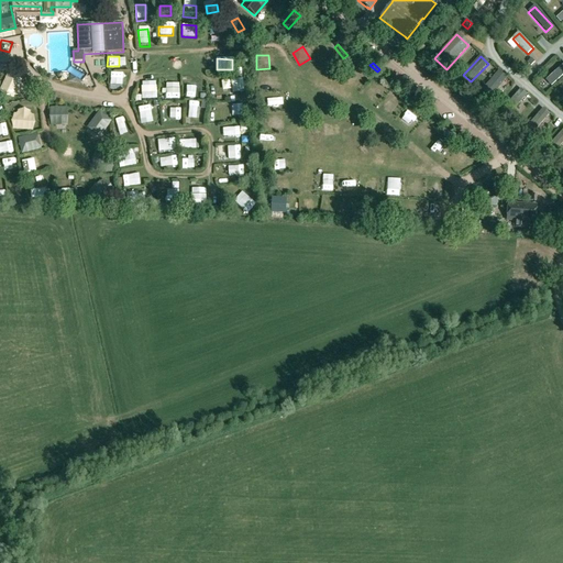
[(562,64),(545,80),(551,87),(562,76),(562,64)]
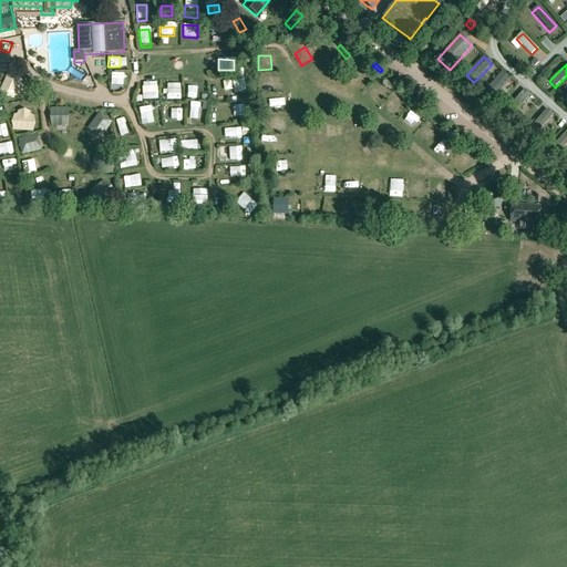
[(358,68),(351,79),(359,84),(366,73),(358,68)]
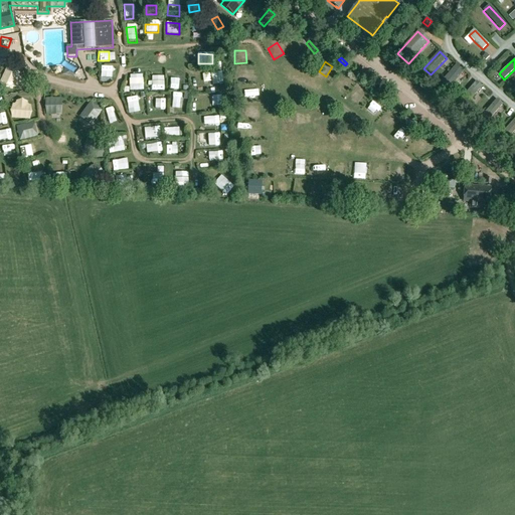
[(440,82),(448,90),(463,71),(455,65),(440,82)]
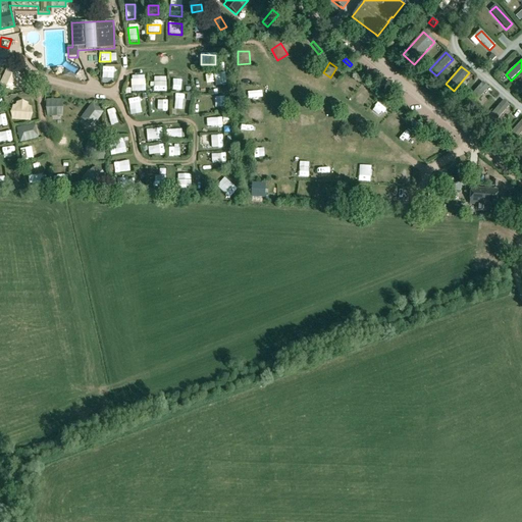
[(5,69),(0,69),(0,74),(1,83),(3,90),(24,86),(24,77),(24,76),(24,75),(24,74),(23,73),(23,72),(22,72),(22,71),(21,71),(21,70),(20,70),(19,69),(18,69),(17,69),(16,69),(5,69)]
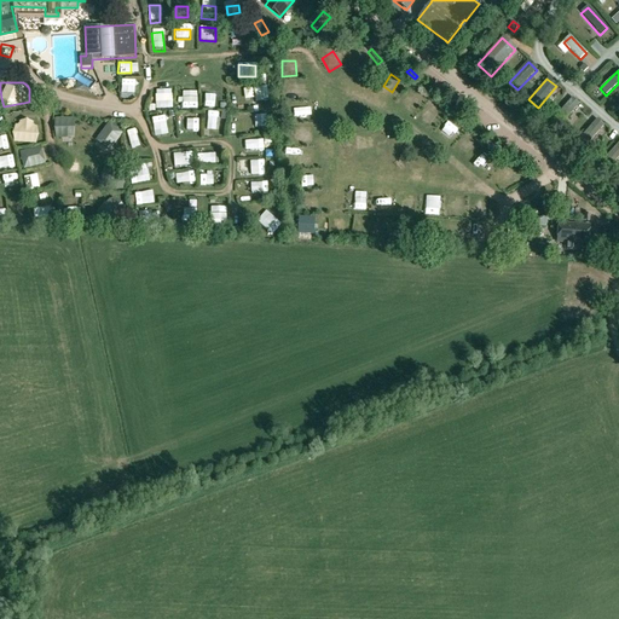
[(266,88),(249,91),(250,103),(267,102),(266,88)]
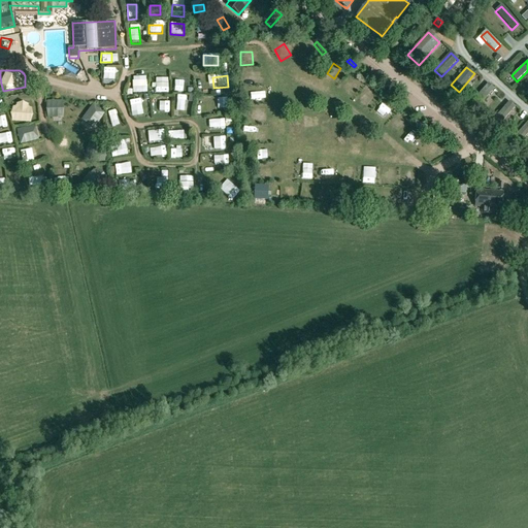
[(358,89),(362,83),(352,76),(348,83),(358,89)]
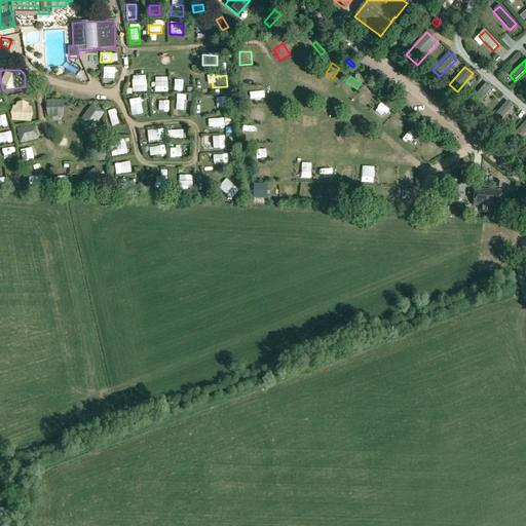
[(145,78),(133,78),(133,94),(145,92),(145,78)]
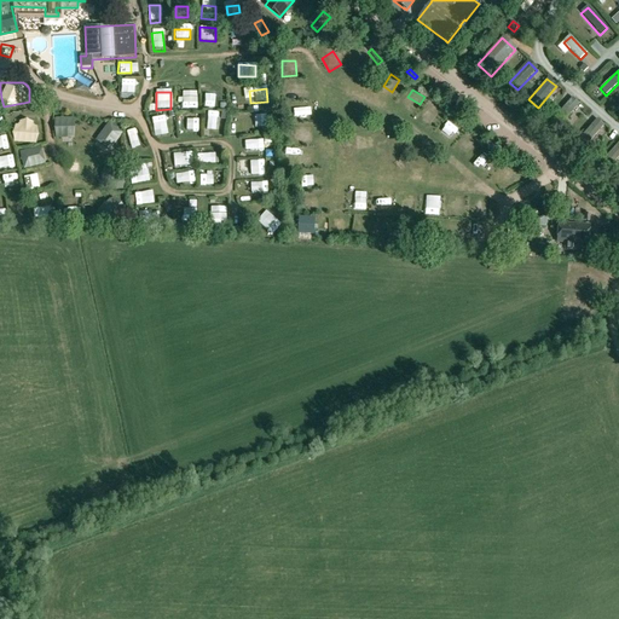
[(198,94),(184,96),(184,104),(186,104),(187,109),(200,108),(198,94)]
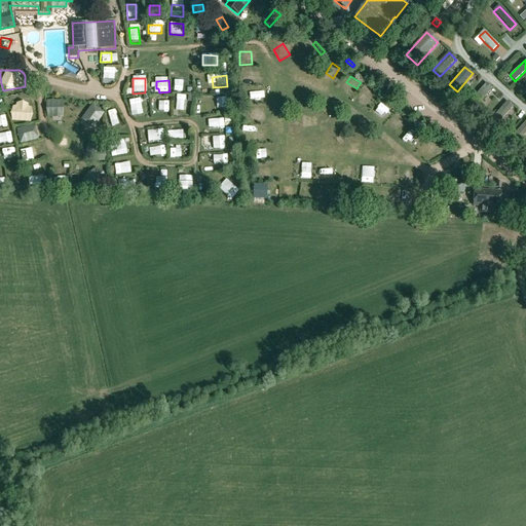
[(187,83),(178,82),(177,92),(186,94),(187,83)]
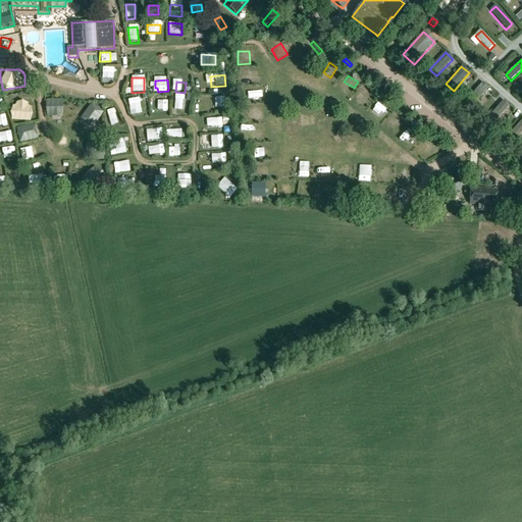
[(482,83),(468,99),(474,104),(488,88),(482,83)]
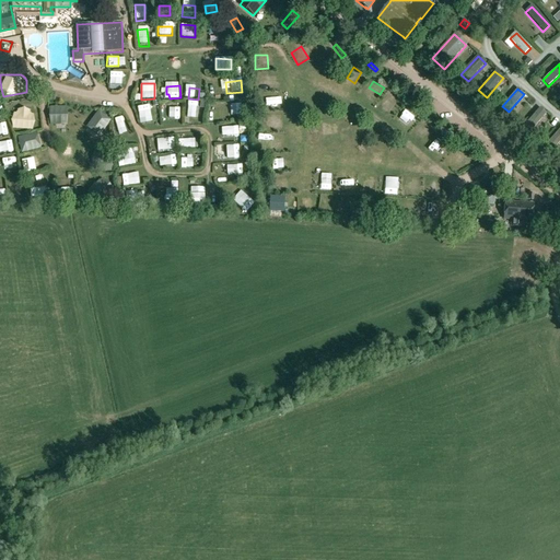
[(406,93),(404,96),(410,103),(413,100),(406,93)]
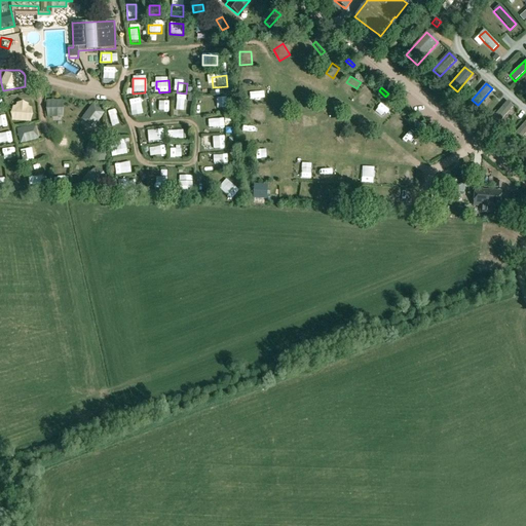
[(246,101),(255,100),(253,89),(243,90),(246,101)]
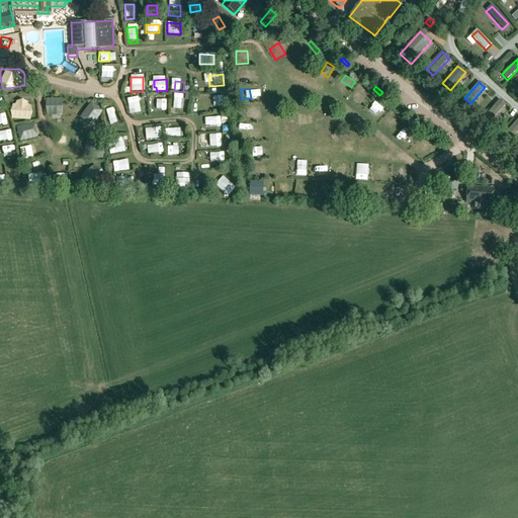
[(359,88),(350,100),(359,107),(368,94),(359,88)]
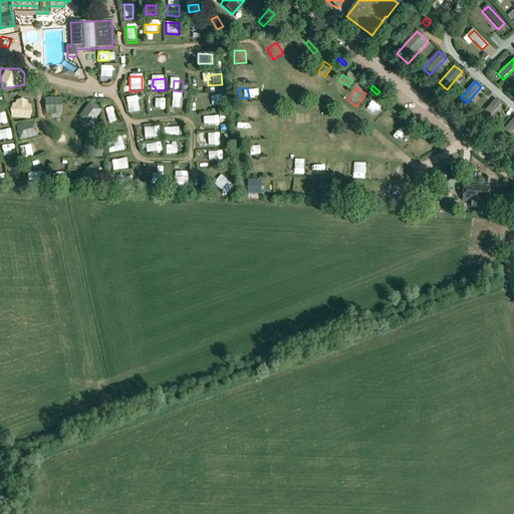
[(8,102),(17,102),(17,90),(8,90),(8,102)]
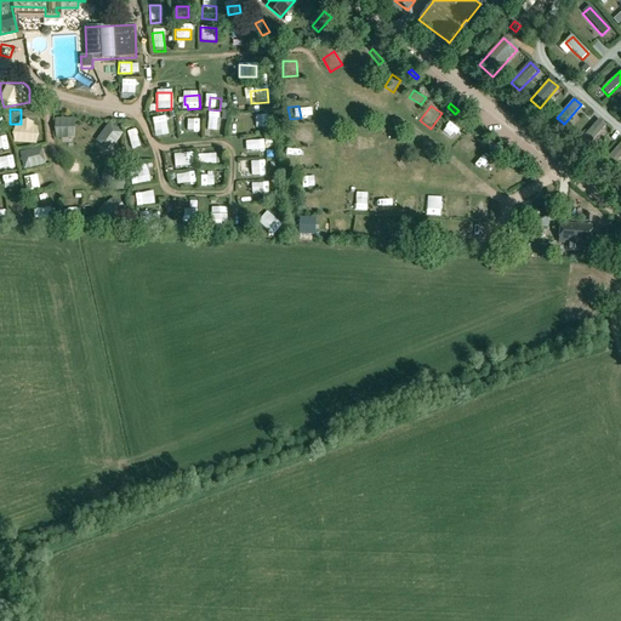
[(220,113),(208,113),(206,125),(220,125),(220,113)]
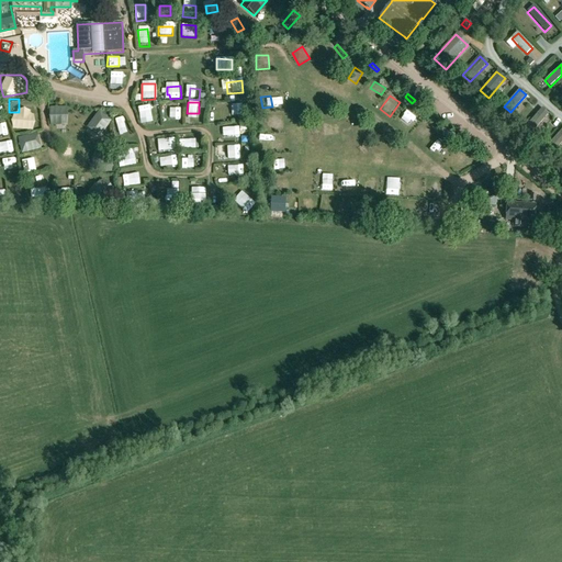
[(176,105),(165,105),(166,122),(173,121),(172,115),(176,115),(176,105)]
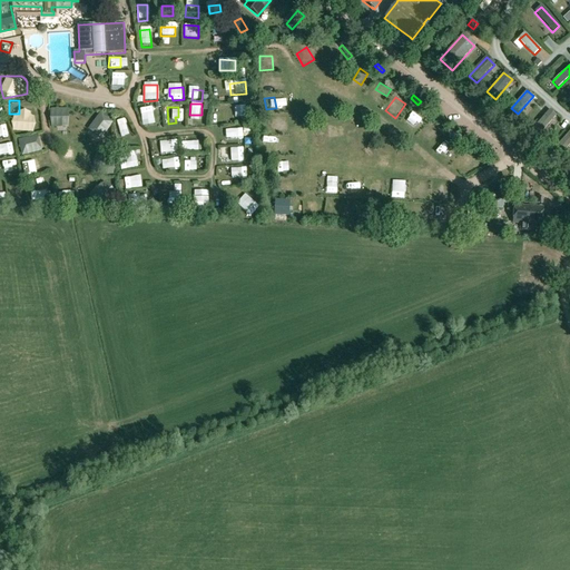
[(242,107),(225,107),(226,119),(242,119),(242,107)]
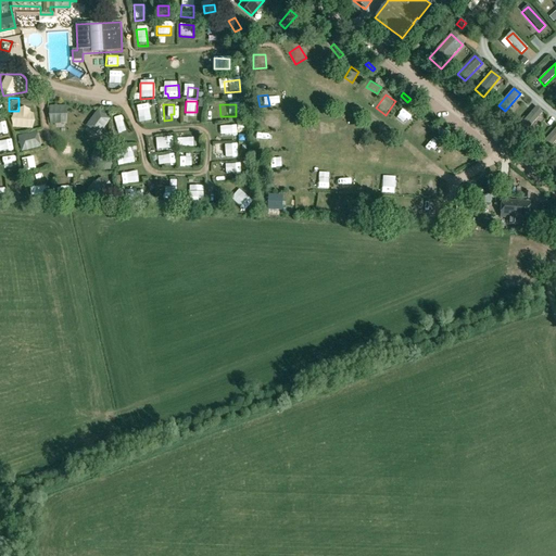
[(72,106),(67,127),(76,129),(77,106),(72,105),(72,106)]
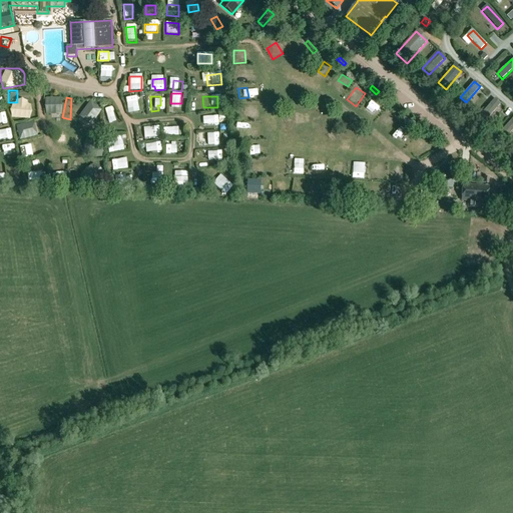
[(139,111),(137,97),(126,98),(128,113),(139,111)]
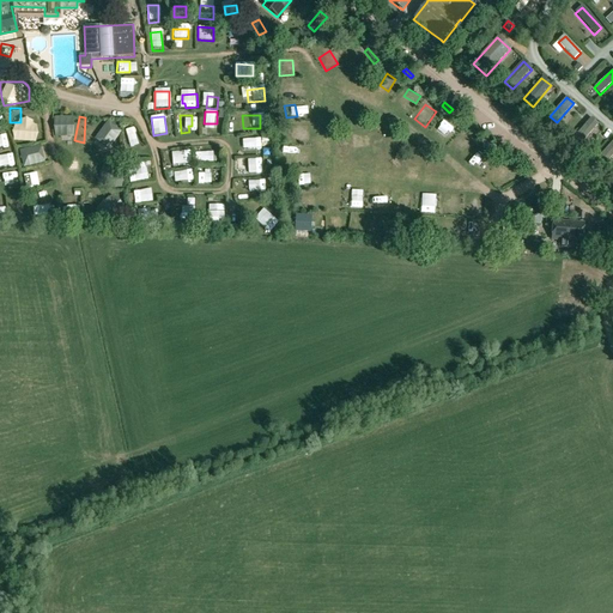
[(85,117),(84,143),(99,144),(102,120),(96,119),(91,119),(85,117)]
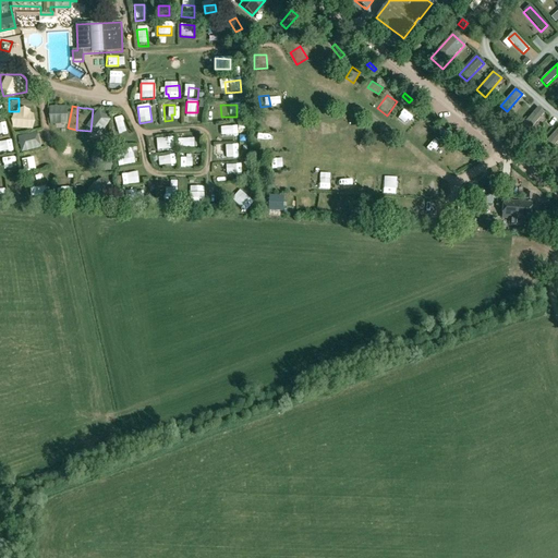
[(67,128),(67,108),(49,108),(50,128),(67,128)]
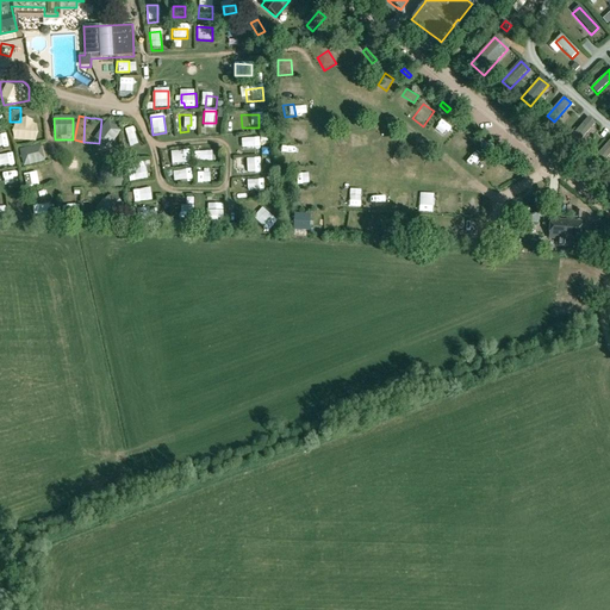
[(589,118),(572,137),(579,143),(596,124),(589,118)]
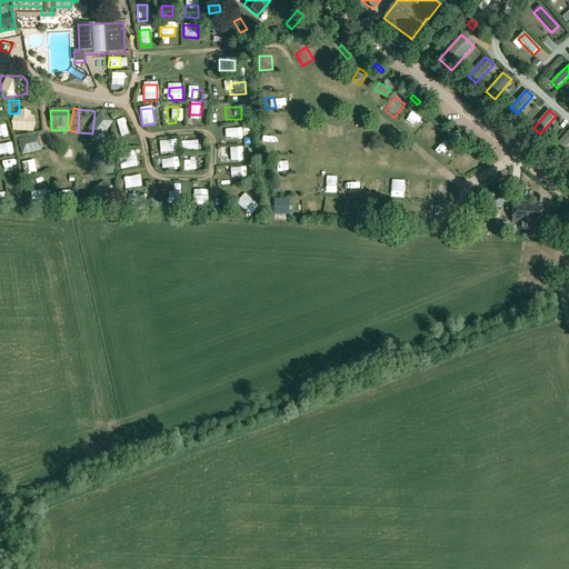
[(95,111),(92,133),(113,136),(113,111),(107,111),(100,111),(95,111)]
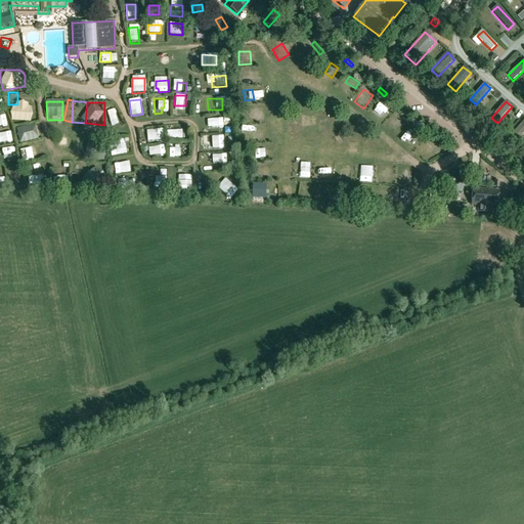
[(377,112),(385,117),(389,107),(382,103),(377,112)]
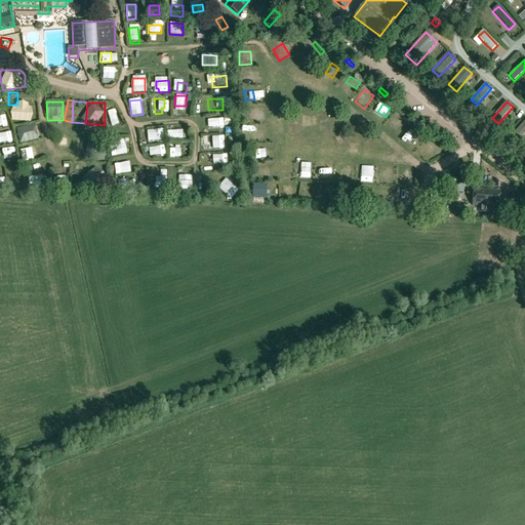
[(264,120),(263,108),(246,108),(247,120),(264,120)]
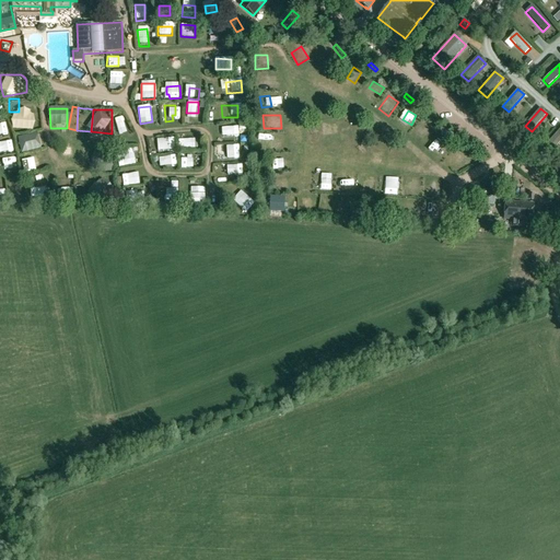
[(11,118),(12,129),(28,127),(27,116),(11,118)]
